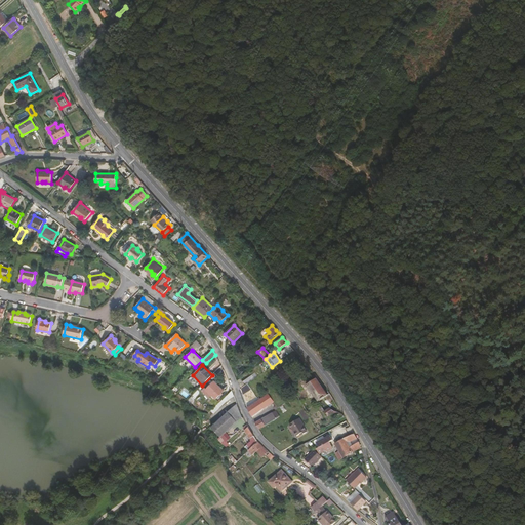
[(242,381),(245,386),(257,377),(254,373),(242,381)]
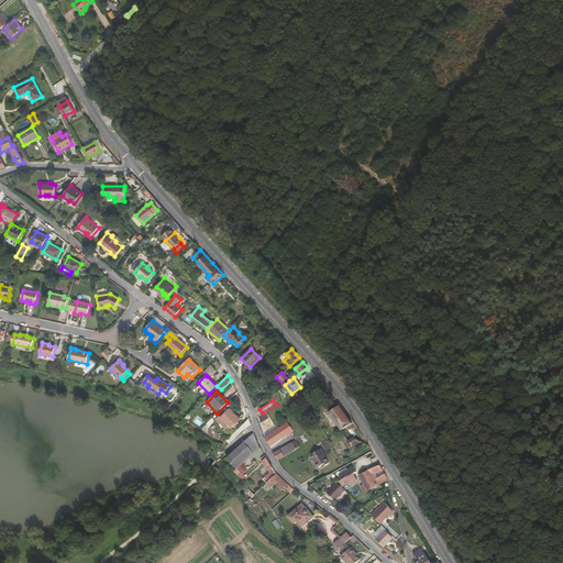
[(329,414),(341,431),(352,423),(339,406),(329,414)]
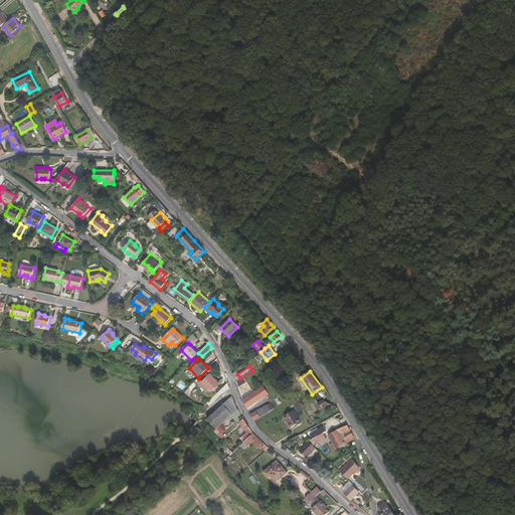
[(210,374),(202,382),(208,388),(212,391),(219,383),(210,374)]
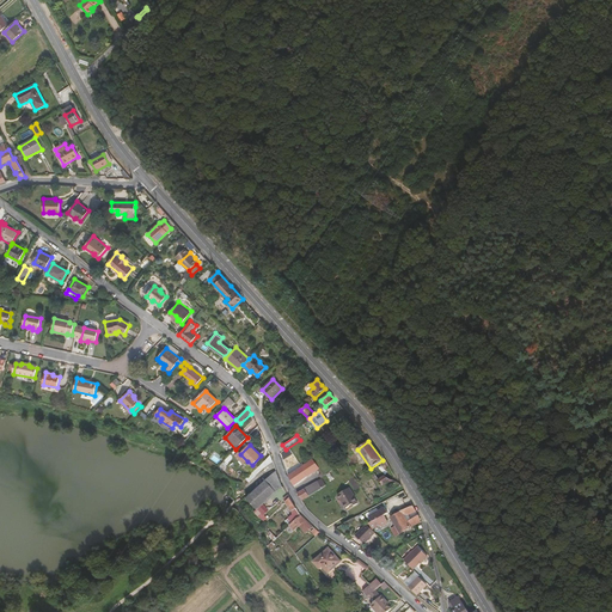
[(244,465),(248,461),(240,454),(237,458),(244,465)]
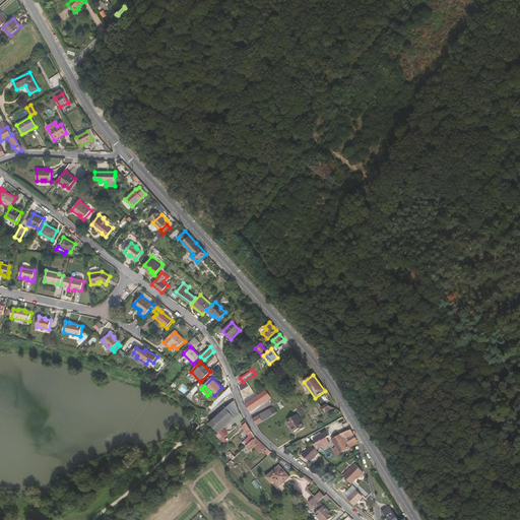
[(253,398),(245,404),(250,413),(261,405),(261,404),(268,400),(271,398),(265,390),(253,398)]
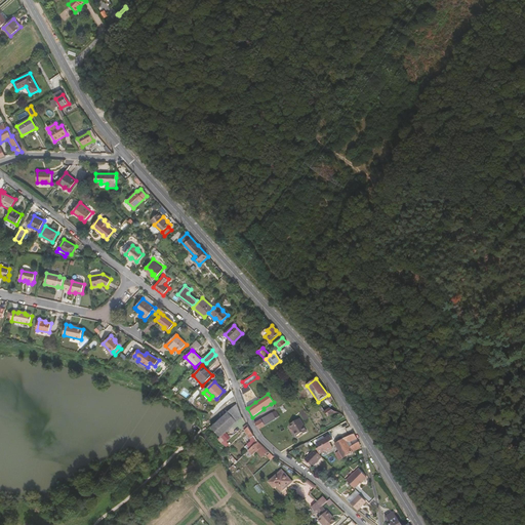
[(247,408),(255,402),(253,399),(245,404),(247,408)]
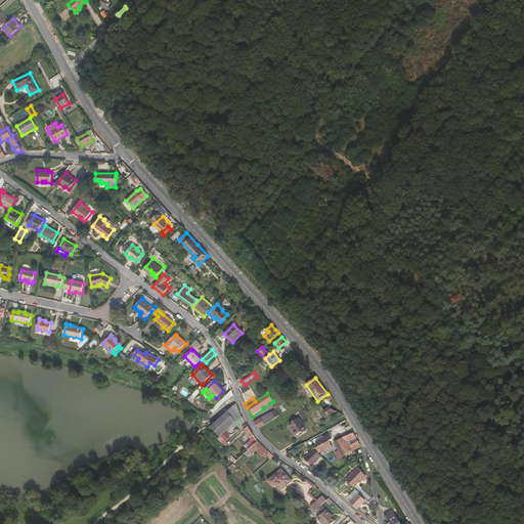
[(236,405),(217,424),(225,433),(242,418),(236,405)]
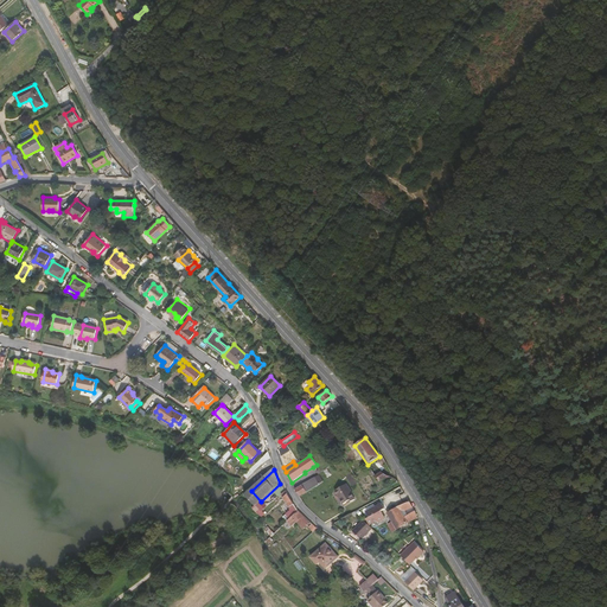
[(351,474),(346,477),(353,487),(358,485),(351,474)]
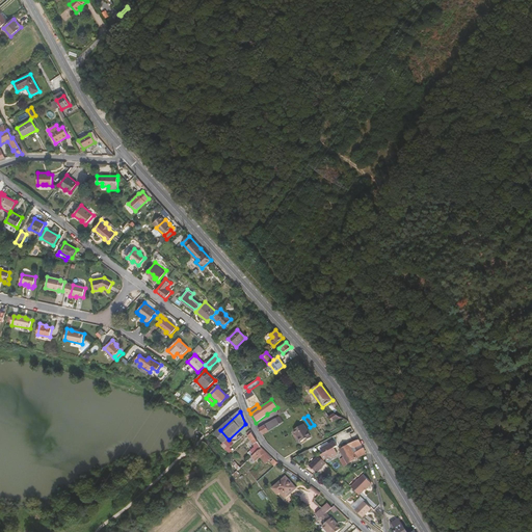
[(280,425),(275,418),(265,425),(269,431),(280,425)]
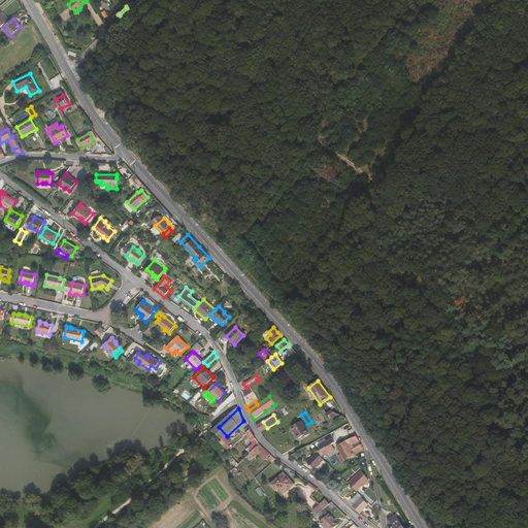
[(299,439),(302,437),(304,436),(305,437),(308,435),(306,430),(306,429),(301,421),(292,427),(299,439)]
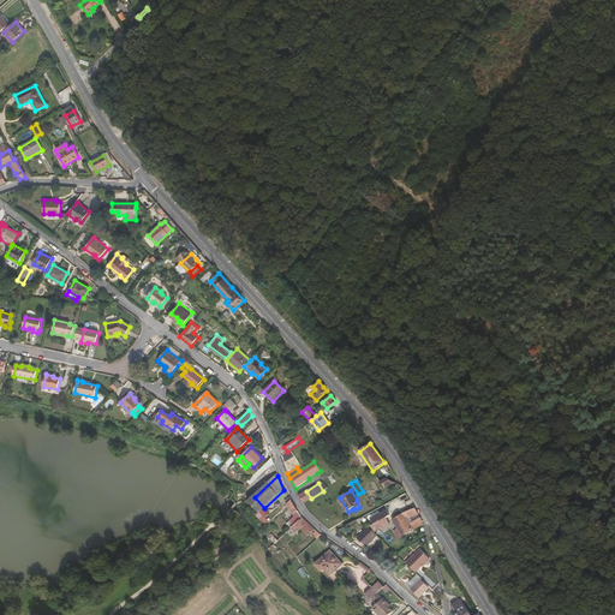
[(311,500),(311,499),(306,491),(299,495),(304,505),(311,500)]
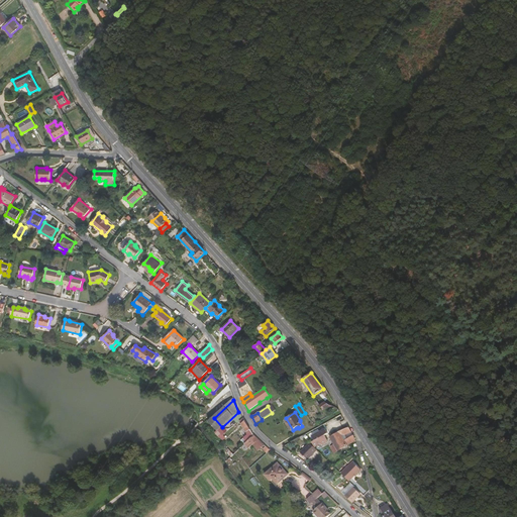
[(218,431),(222,427),(214,418),(209,422),(218,431)]
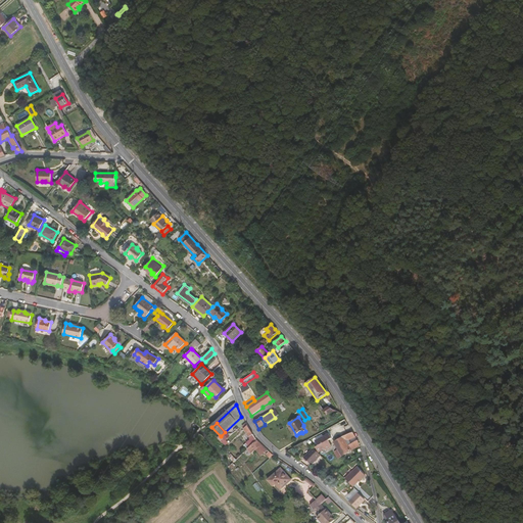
[(249,437),(253,435),(247,426),(244,429),(249,437)]
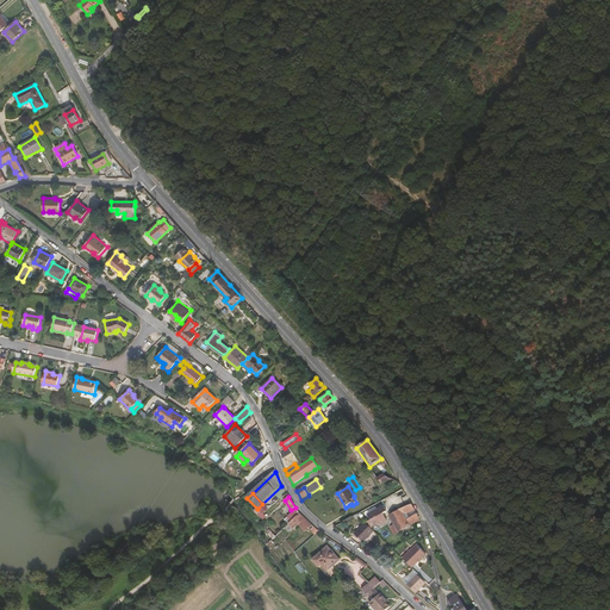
[(396,526),(391,528),(396,535),(411,526),(408,520),(410,518),(408,514),(415,510),(411,504),(406,506),(402,509),(399,510),(390,516),(396,526)]
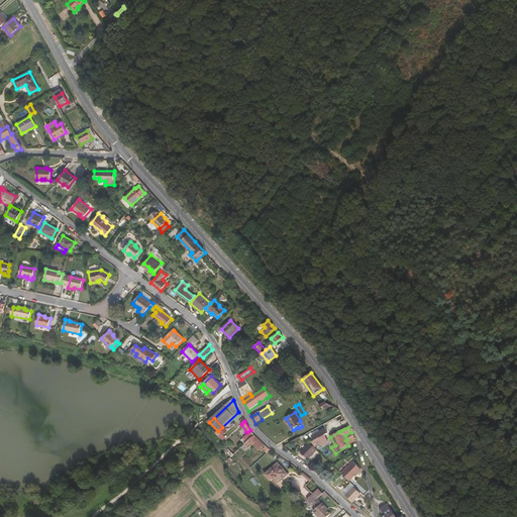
[(326,429),(312,436),(315,441),(312,442),(315,447),(322,443),(323,444),(329,441),(325,435),(328,434),(326,429)]
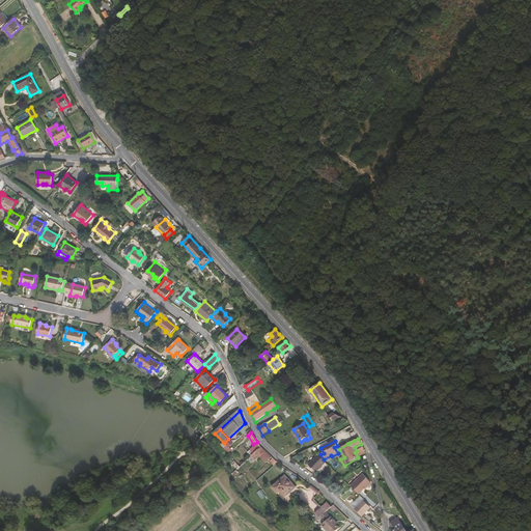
[(264,463),(272,456),(268,453),(262,449),(261,447),(258,450),(257,451),(251,456),(247,460),(251,465),(259,456),(264,463)]
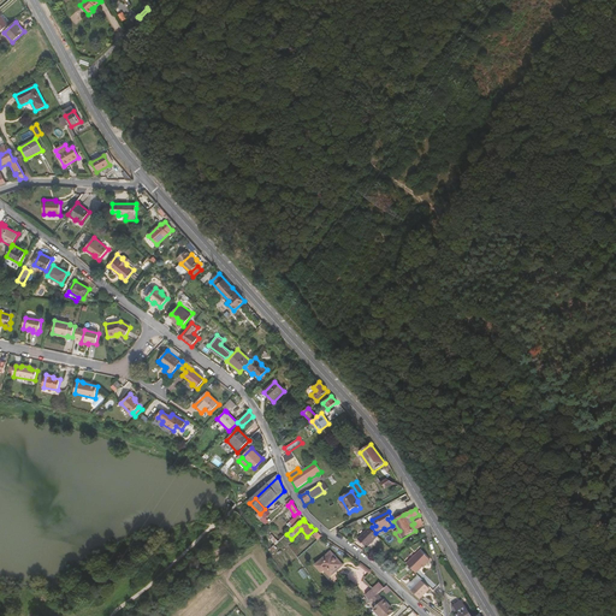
[(289,527),(291,529),(298,523),(294,519),(289,522),(291,525),(289,527)]
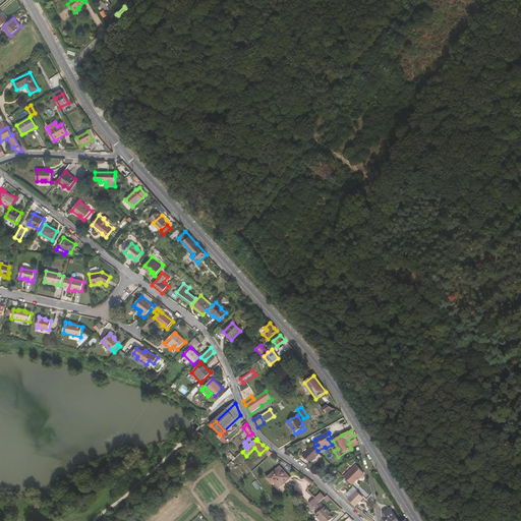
[(351,449),(358,445),(358,443),(356,439),(350,443),(348,444),(351,449)]
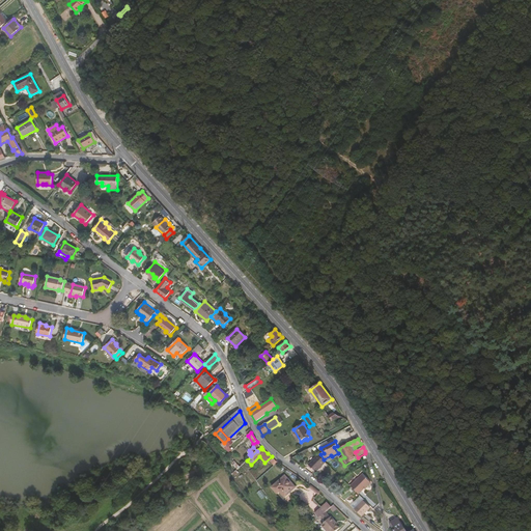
[(316,473),(327,463),(318,455),(309,466),(316,473)]
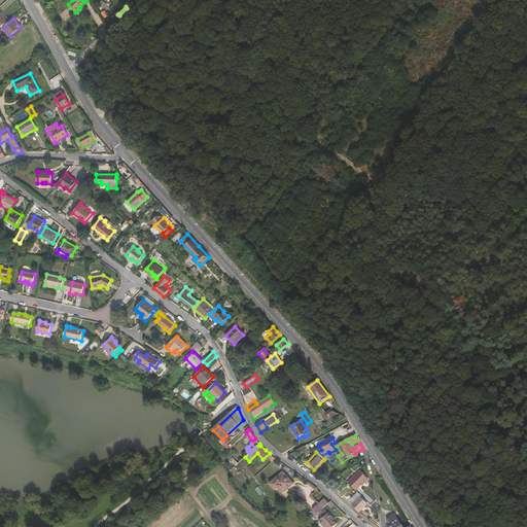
[(359,470),(348,483),(356,490),(363,483),(363,484),(369,479),(359,470)]
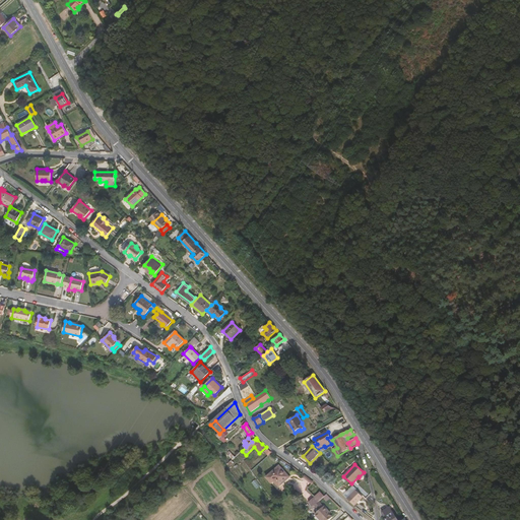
[(274,482),(279,488),(289,477),(279,466),(267,477),(272,483),(274,482)]
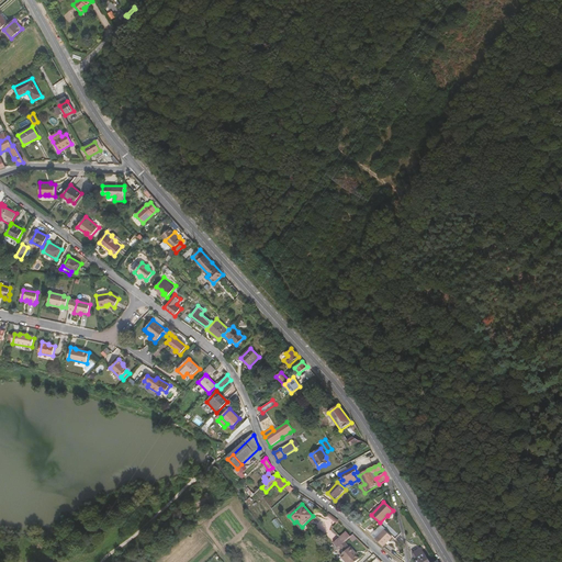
[(372,536),(375,539),(384,530),(381,527),(372,536)]
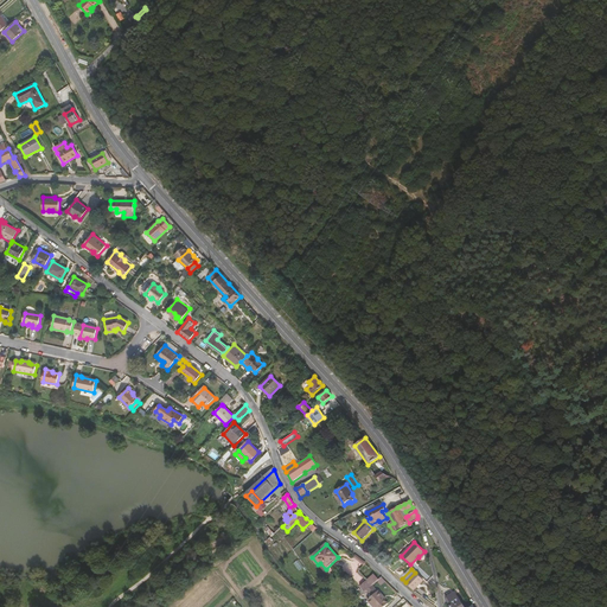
[(406,582),(414,590),(423,581),(415,573),(406,582)]
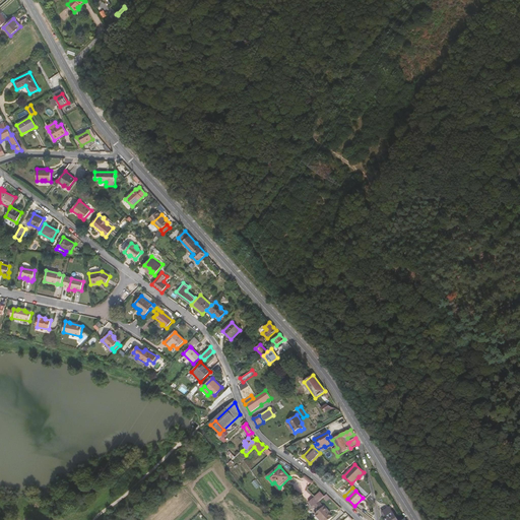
[(309,503),(313,507),(318,503),(323,499),(324,497),(320,493),(309,503)]
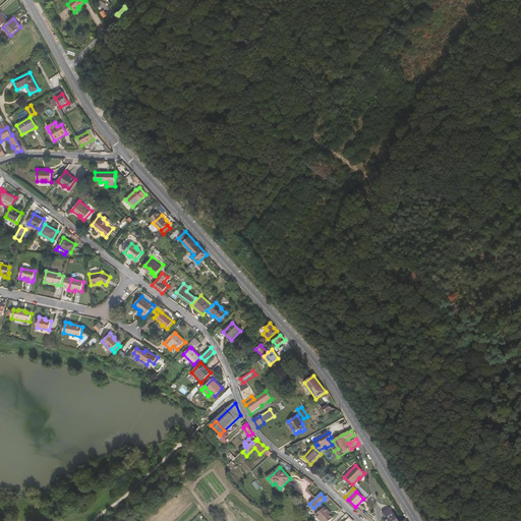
[(329,505),(333,502),(329,498),(328,496),(325,498),(324,500),(329,505)]
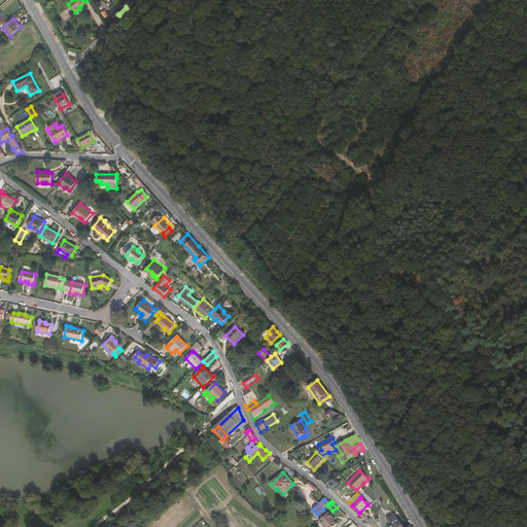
[(325,526),(334,526),(338,524),(334,520),(335,519),(328,513),(327,515),(322,510),(317,514),(322,519),(319,522),(323,526),(325,526),(326,526),(325,526)]
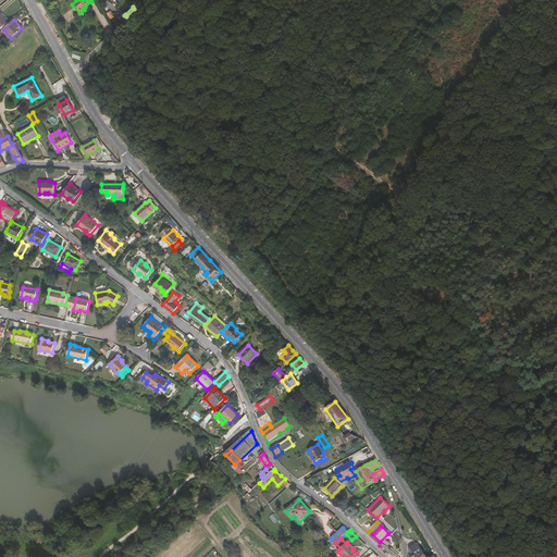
[(425,556),(418,544),(411,548),(415,555),(412,556),(411,556),(425,556)]
